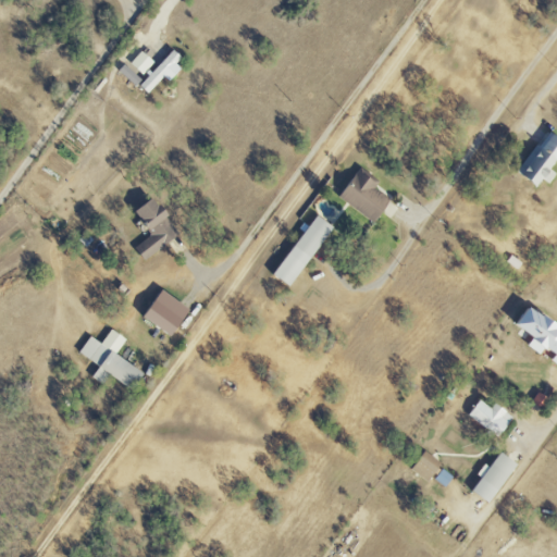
[(187,60),(174,49),(141,86),(150,94),(165,76),(170,79),(187,60)]
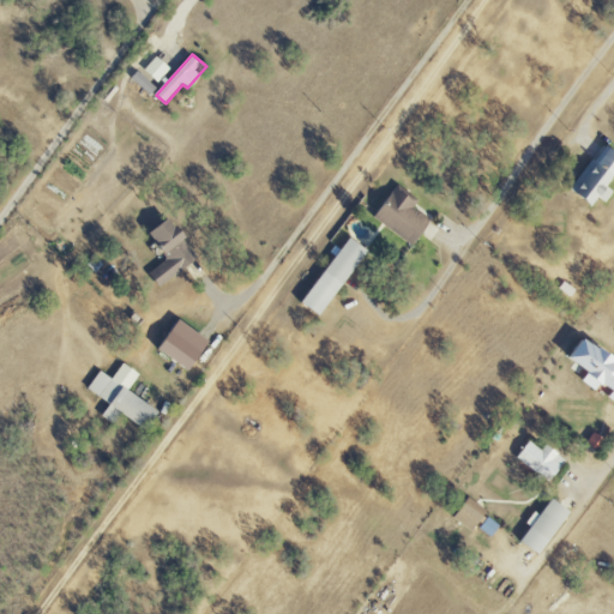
[(172,70),(158,56),(145,70),(160,82),(172,70)]
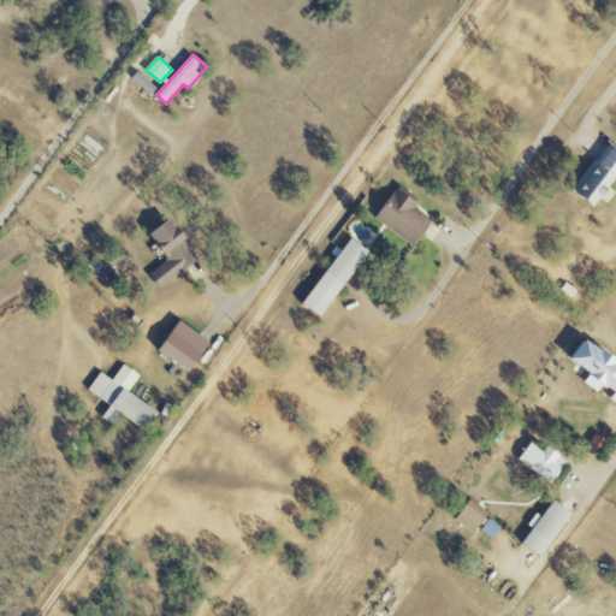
[(132,78),(152,95),(158,88),(138,71),(132,78)]
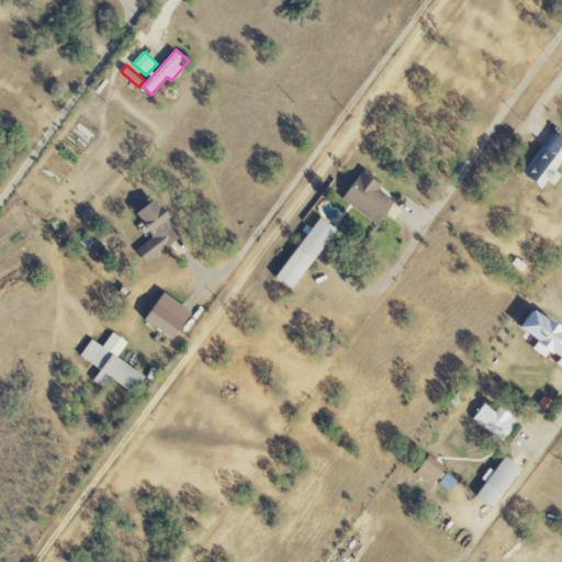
[(524,175),(543,189),(549,181),(555,186),(561,177),(561,175),(557,171),(561,163),(561,136),(555,132),(524,175)]
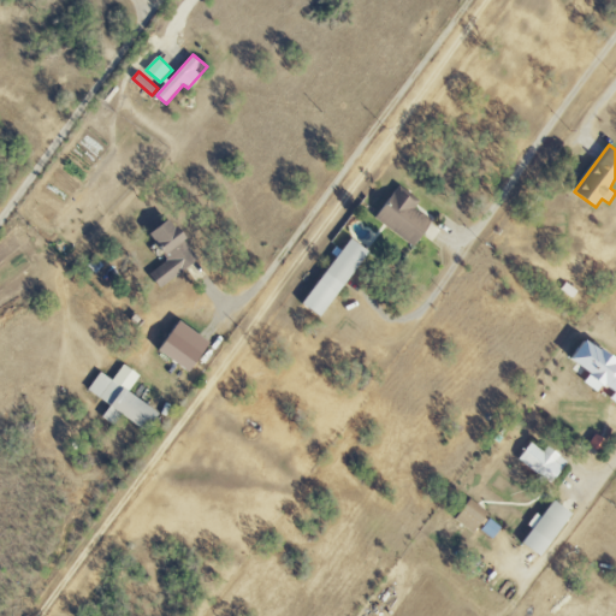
[(375,219),(415,247),(433,221),(415,208),(420,203),(398,188),(375,219)]
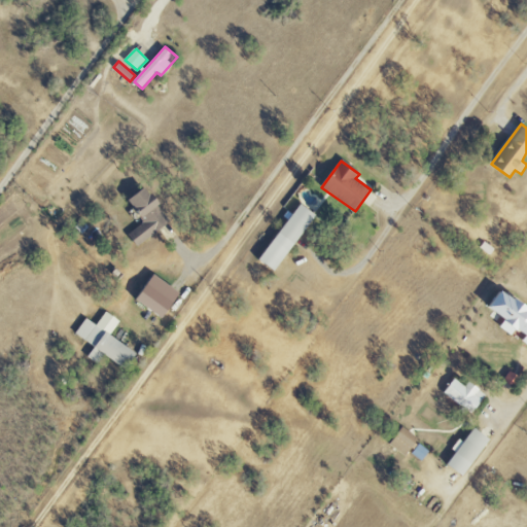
[(130,198),(144,223),(129,233),(136,244),(170,224),(149,187),(130,198)]
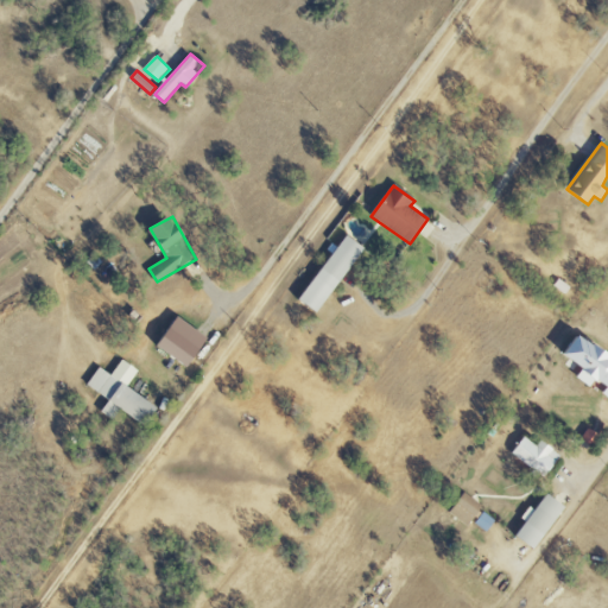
[(366,248),(348,235),(299,301),(318,314),(366,248)]
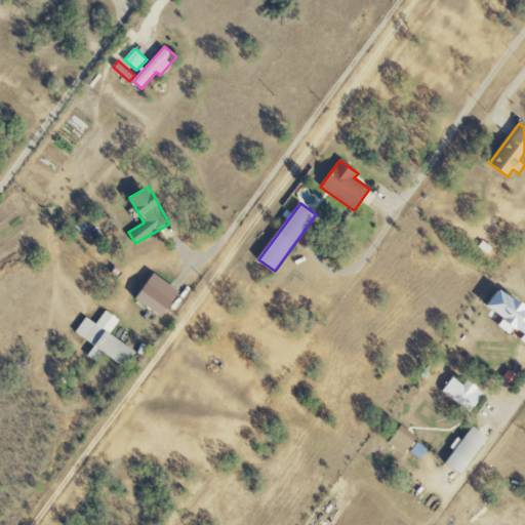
[(136,300),(165,317),(180,291),(153,274),(136,300)]
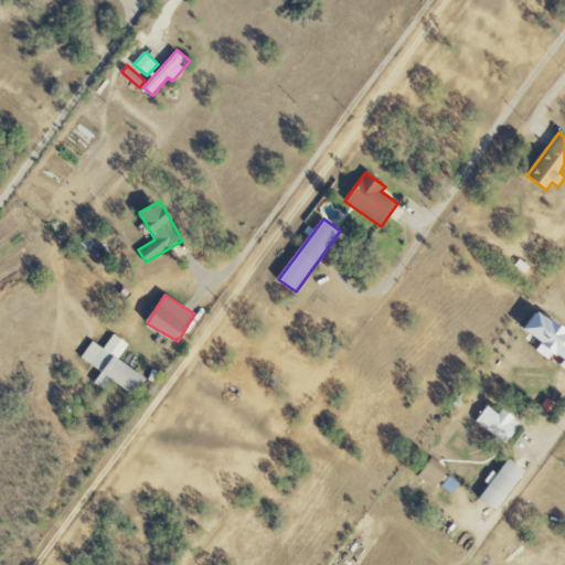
[(524,330),(543,342),(537,352),(551,360),(555,353),(564,360),(564,363),(563,368),(564,369),(564,328),(537,310),(524,330)]
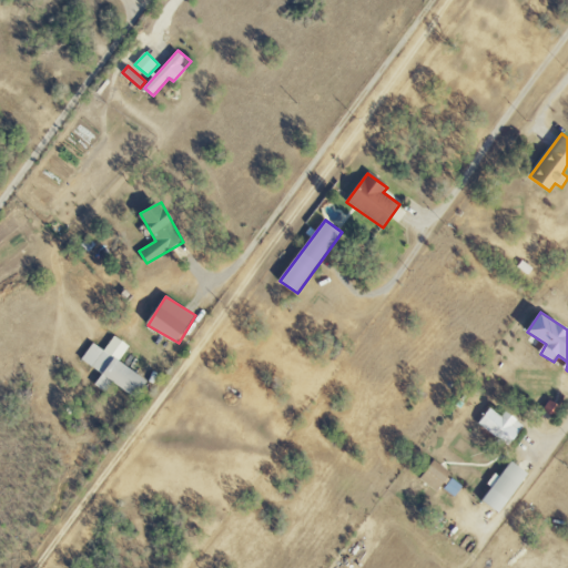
[(120,362),(130,346),(114,336),(104,351),(93,343),(82,361),(103,374),(95,385),(107,392),(112,383),(137,398),(149,381),(120,362)]
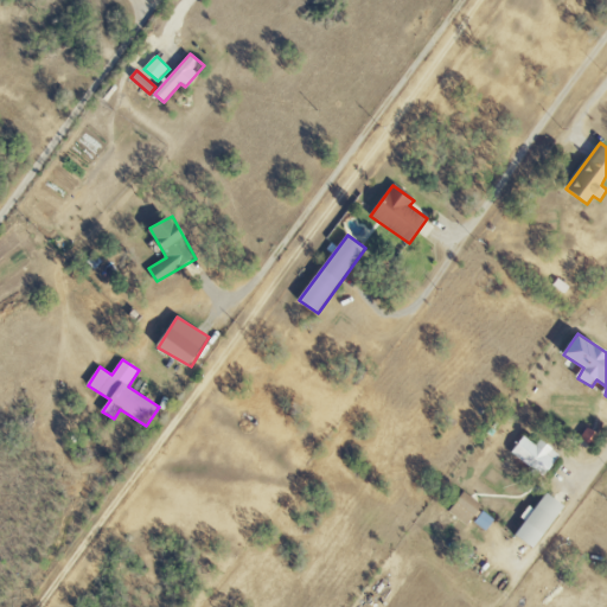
[(580,440),(590,446),(598,433),(587,427),(580,440)]
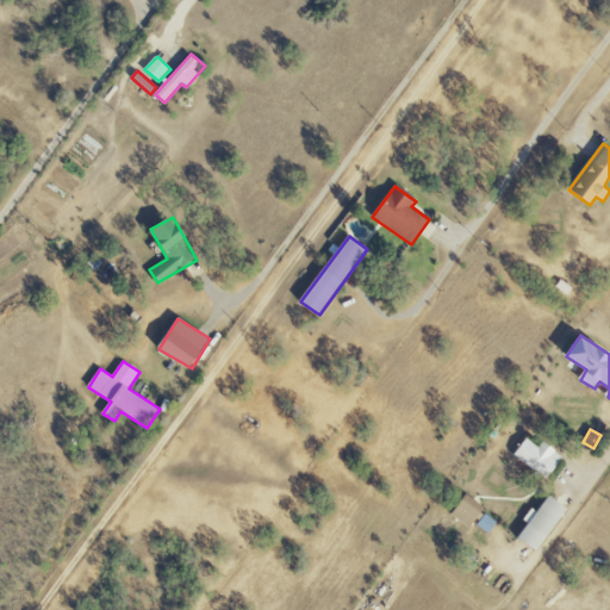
[(514,458),(549,479),(562,455),(542,442),(539,447),(524,439),(514,458)]
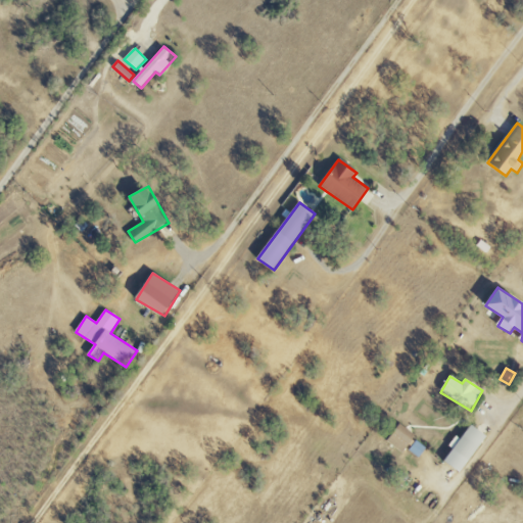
[(405,453),(416,434),(398,424),(387,442),(405,453)]
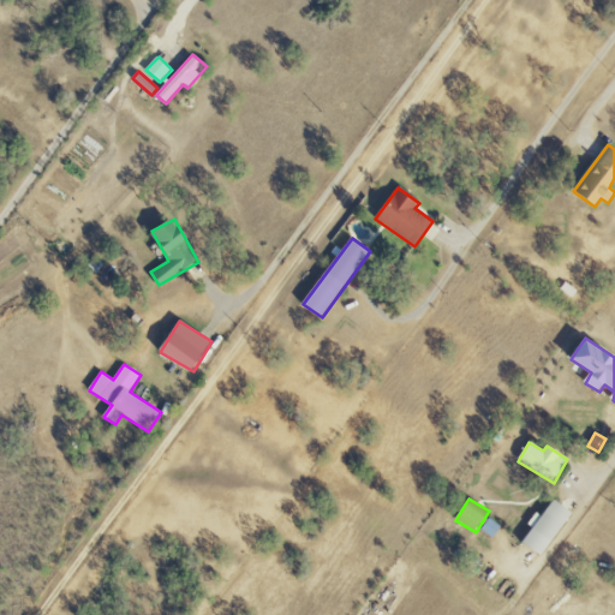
[(520,542),(541,556),(573,513),(555,500),(541,518),(539,517),(520,542)]
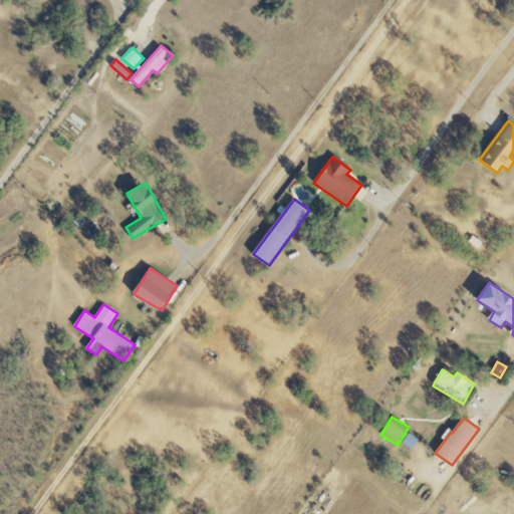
All buildings are outlined.
